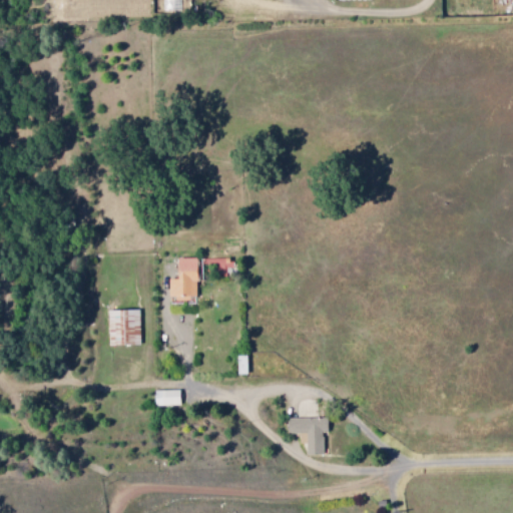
[(197,258),(176,258),(177,279),(168,279),(169,298),(176,297),(176,301),(190,300),(190,297),(196,296),(196,282),(198,282),(197,258)]
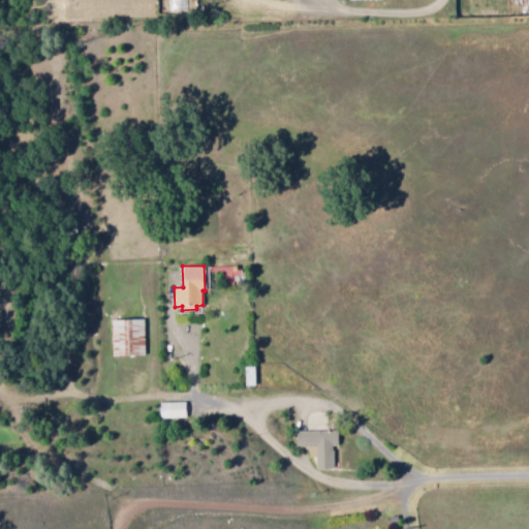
[(237,267),(208,267),(208,280),(237,280),(237,267)]
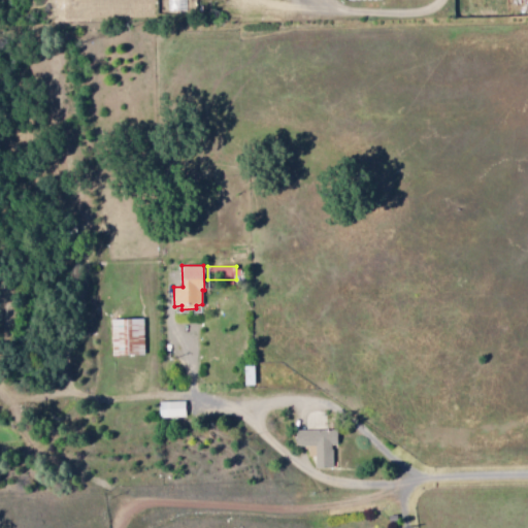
[(142,320),(111,320),(112,355),(143,355),(142,320)]
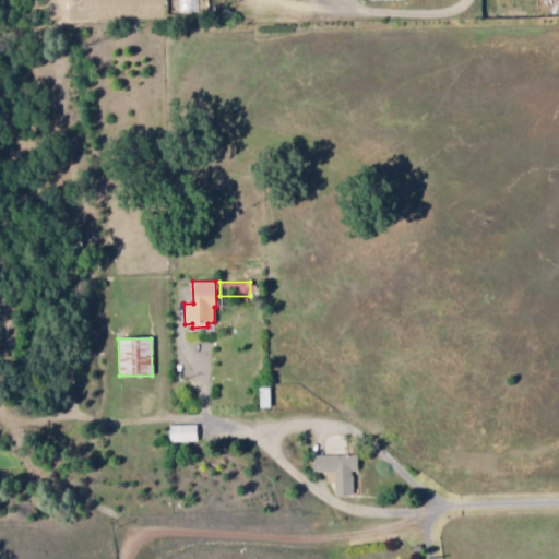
[(271,408),(271,388),(260,389),(260,408),(271,408)]
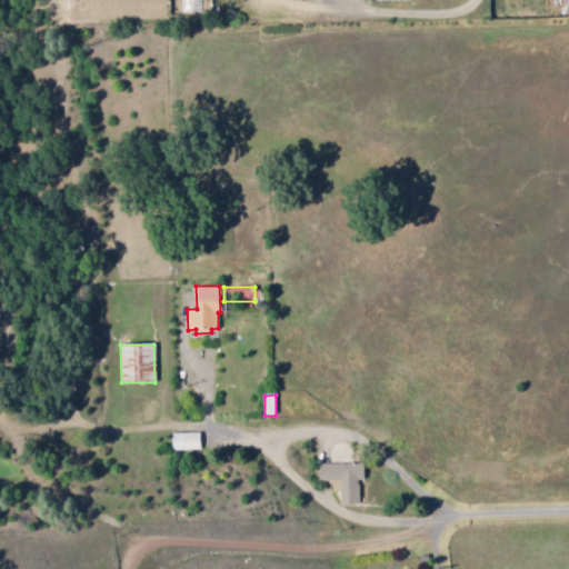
[(198,433),(170,433),(170,450),(198,449),(198,433)]
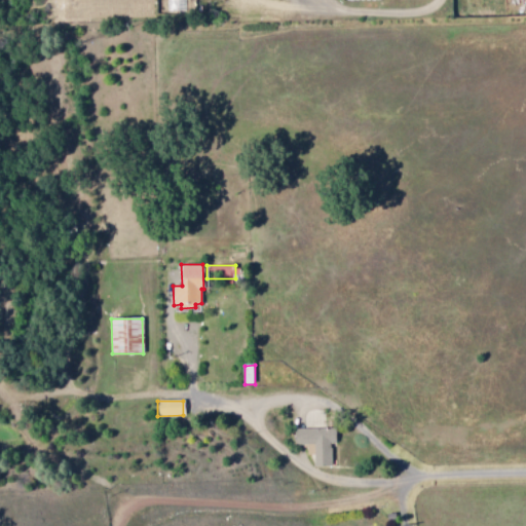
[(336,426),(292,428),(293,445),(312,444),(313,466),(330,465),(329,444),(337,443),(336,426)]
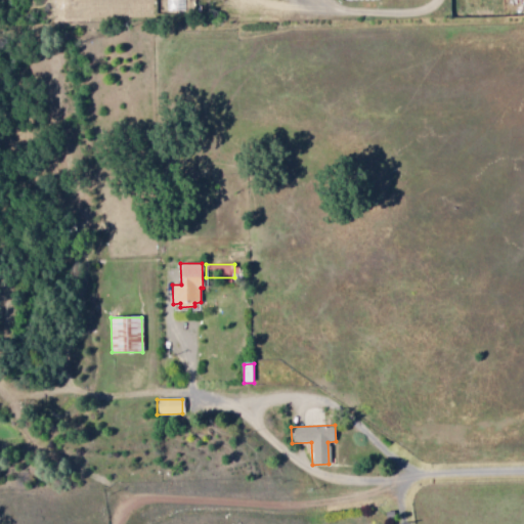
All buildings are outlined.
